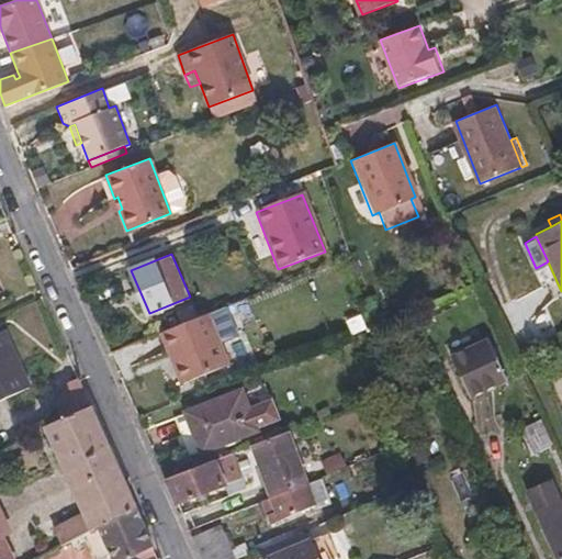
[(233,364),(212,311),(165,331),(172,350),(179,348),(183,361),(177,364),(186,384),(233,364)]
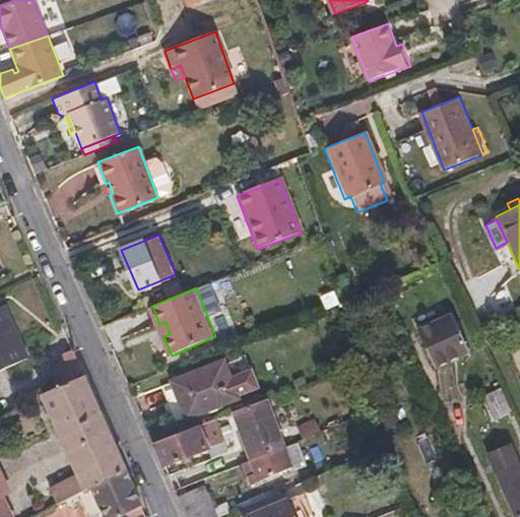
[(149,296),(152,303),(167,296),(164,288),(149,296)]
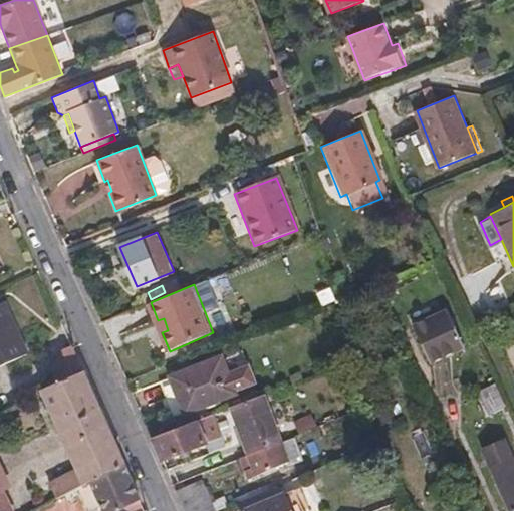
[(4,298),(0,300),(0,362),(27,350),(4,298)]
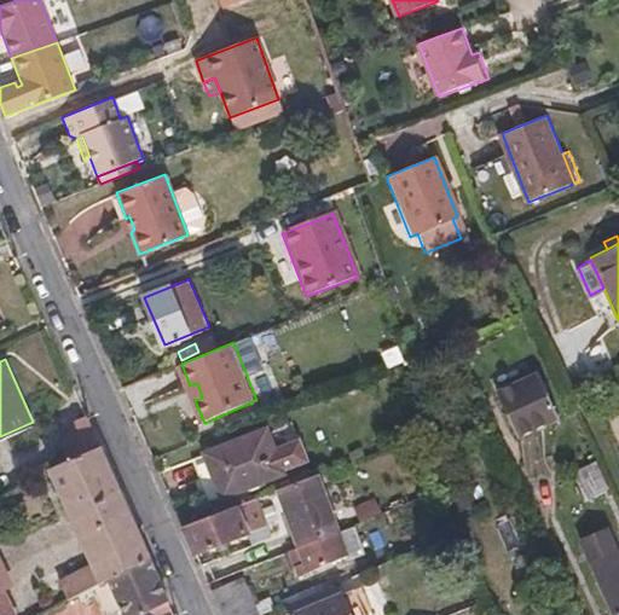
[(497,390),(518,436),(559,417),(537,372),(497,390)]
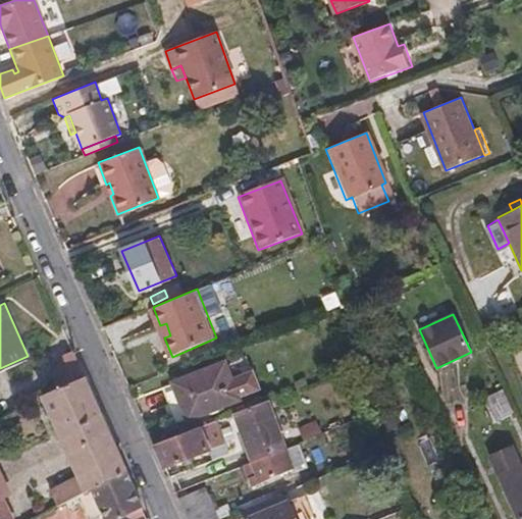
[(170,335),(166,323),(160,325),(164,338),(170,335)]
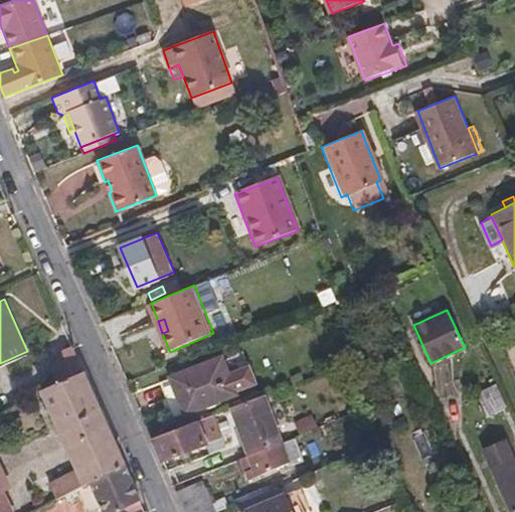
[(71,343),(63,347),(74,372),(40,389),(73,466),(48,480),(57,497),(125,463),(71,343)]
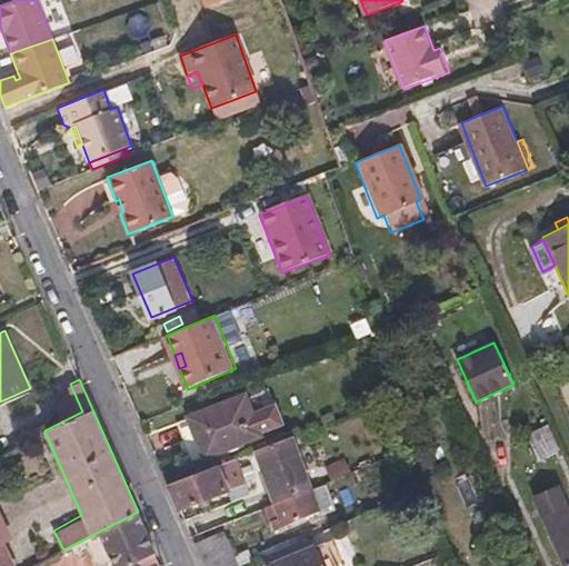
[(189,417),(205,455),(259,434),(259,432),(281,421),(275,404),(251,413),(243,395),(189,417)]
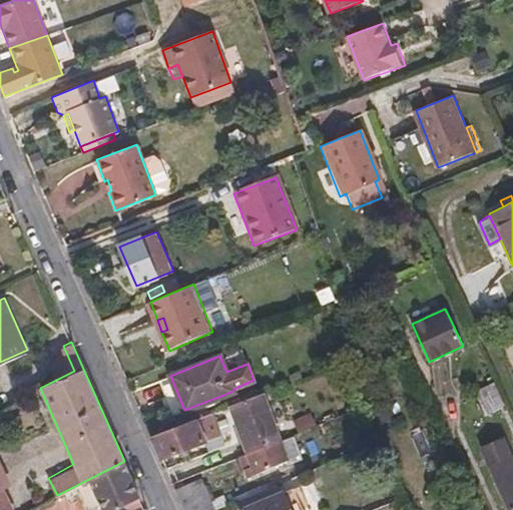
[(488,411),(505,403),(495,381),(477,389),(488,411)]
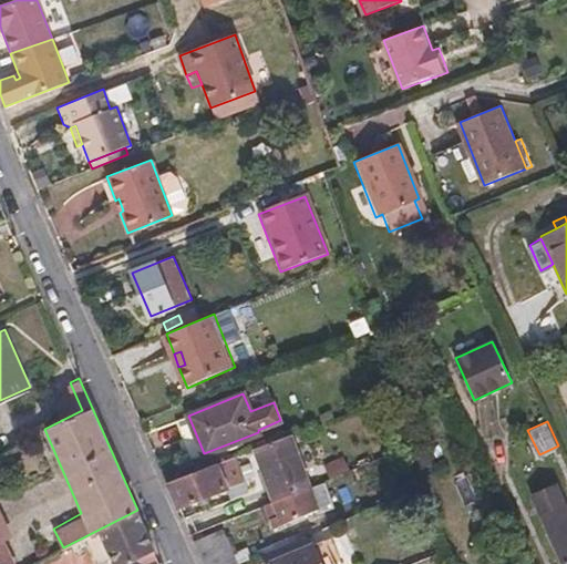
[(425,437),(409,444),(420,469),(454,453),(443,433),(428,440),(425,437)]
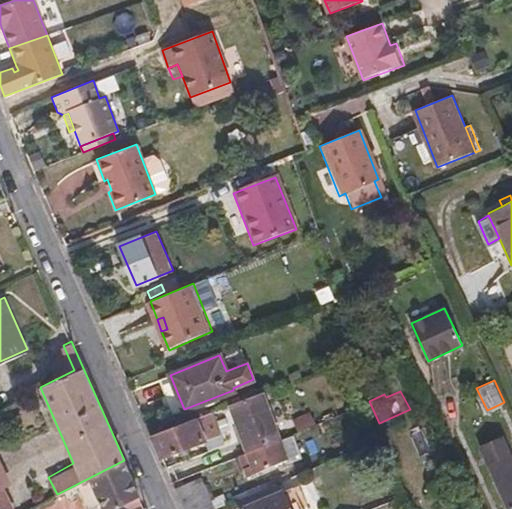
[(247,450),(278,437),(262,393),(230,405),(247,450)]
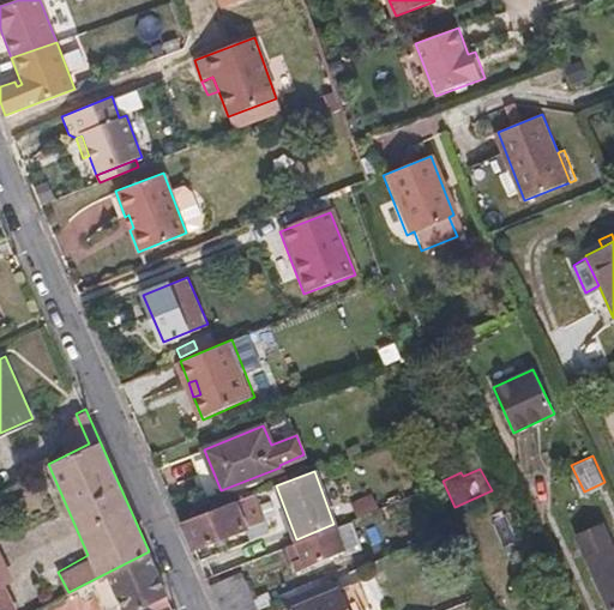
[(193,548),(252,524),(258,536),(270,531),(254,494),(181,521),(193,548)]
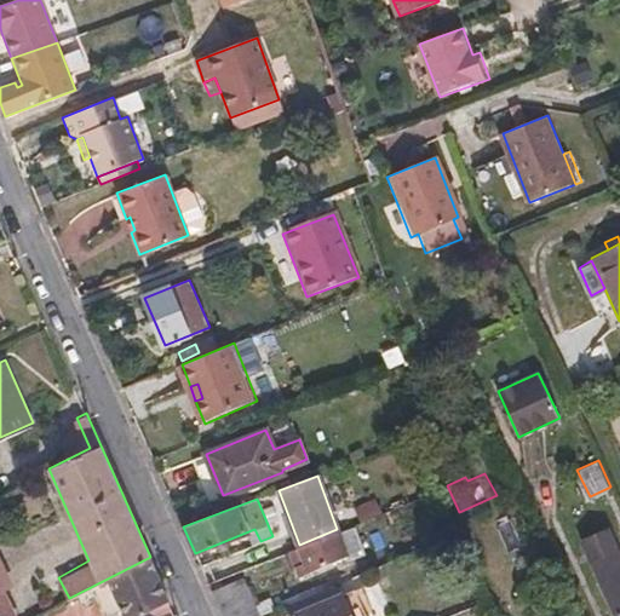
[(349,557),(337,529),(299,545),(288,550),(300,577),(349,557)]
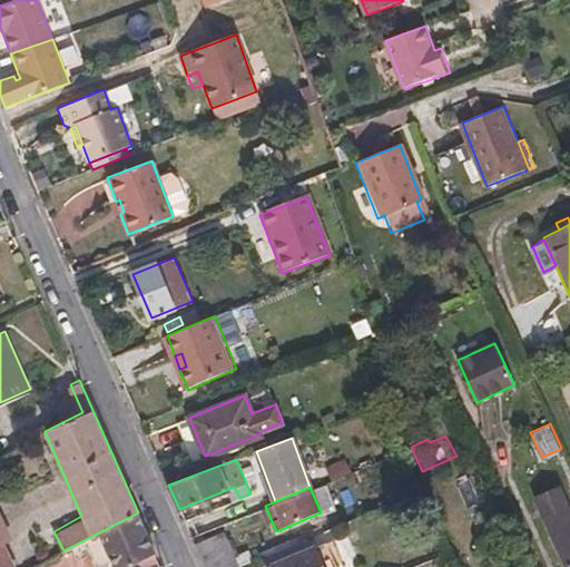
[(534,499),(566,566),(569,566),(569,512),(558,488),(534,499)]
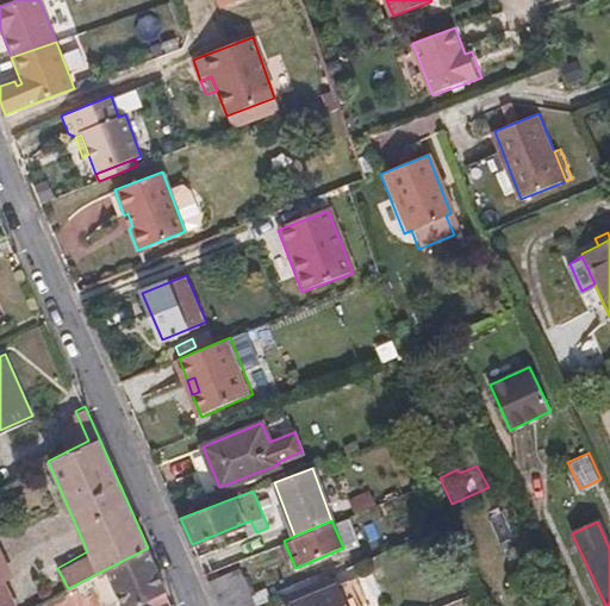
[(68,588),(64,589),(69,600),(88,592),(89,594),(113,582),(124,605),(166,587),(148,548),(68,588)]
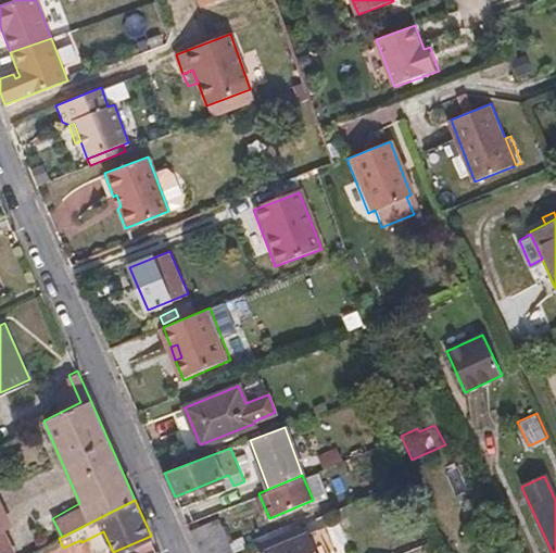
[(189,530),(200,552),(222,552),(231,549),(234,552),(247,547),(242,538),(229,544),(217,517),(189,530)]
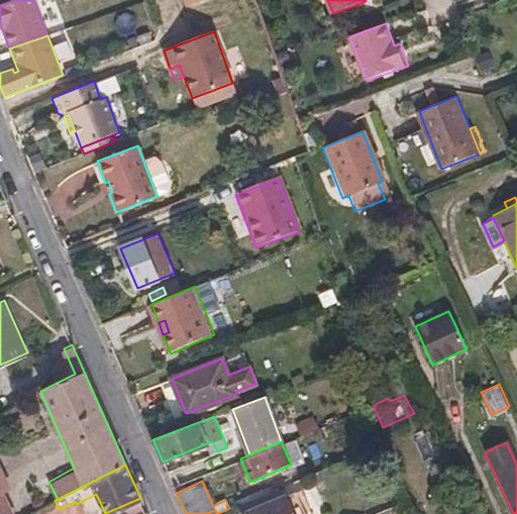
[(0,513),(12,513),(0,487),(0,513)]
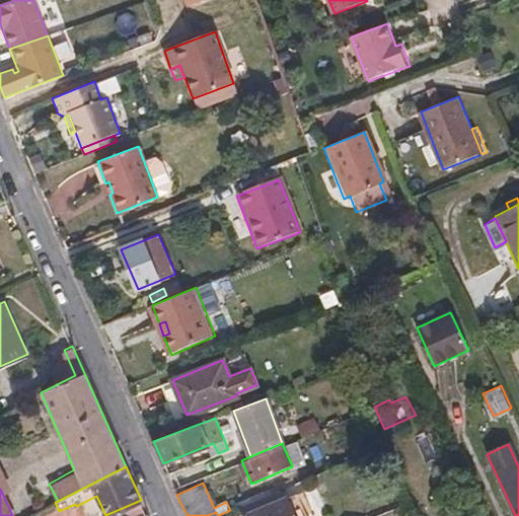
[(308,515),(298,492),(287,497),(295,515),(308,515)]
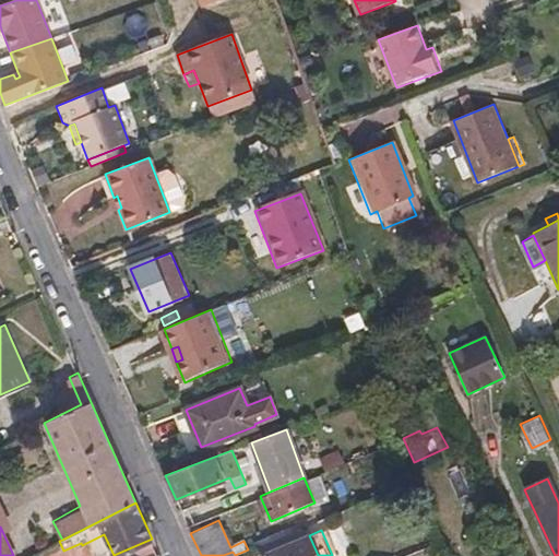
[(318,555),(309,535),(261,555),(318,555)]
